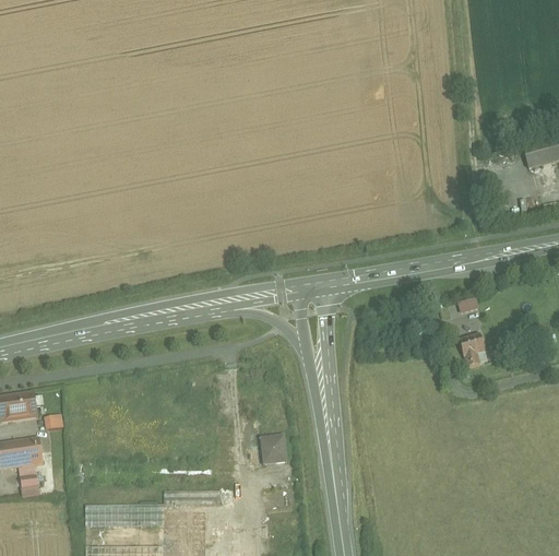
[(531,167),(558,158),(558,133),(523,144),(531,167)]
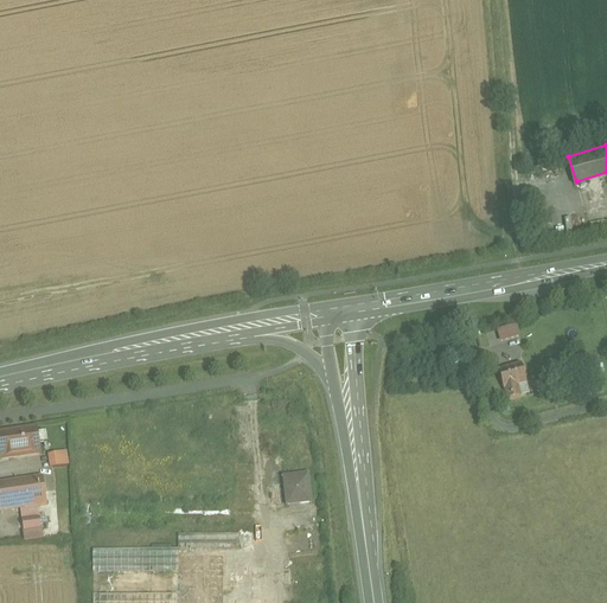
[(593,232),(606,229),(606,217),(590,219),(593,232)]
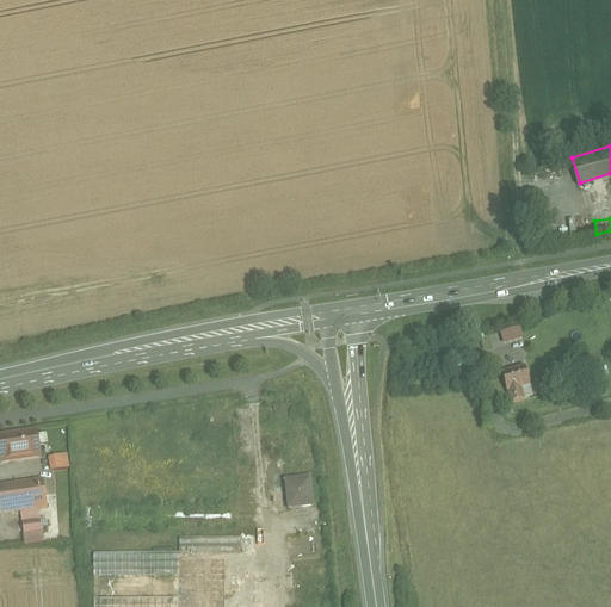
[(519,323),(500,329),(503,342),(523,336),(519,323)]
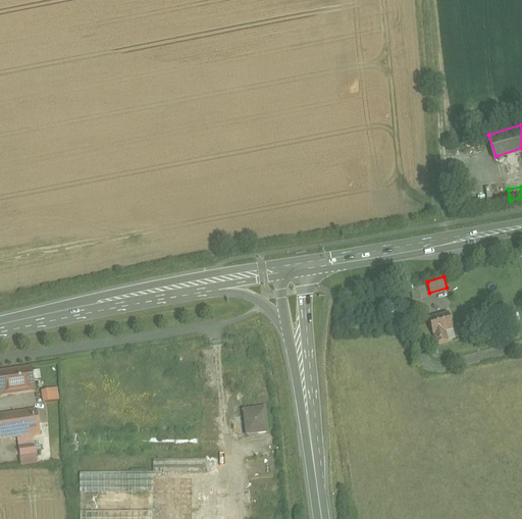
[(449,312),(428,317),(433,333),(436,344),(448,340),(446,330),(453,328),(449,312)]
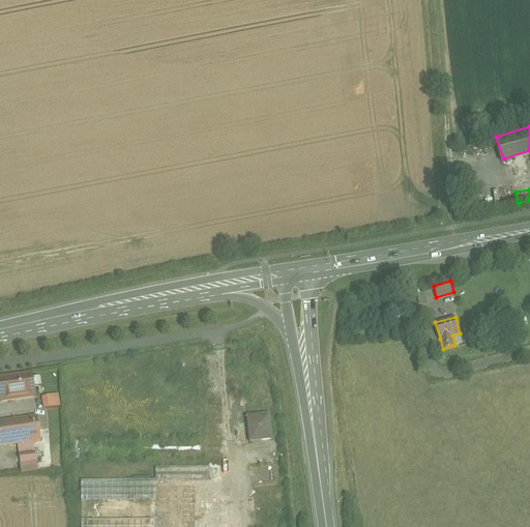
[(31,373),(0,377),(0,399),(1,399),(34,394),(31,373)]
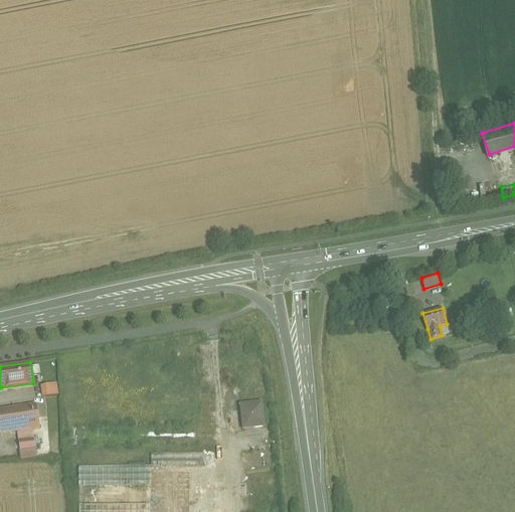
[(56,381),(40,382),(42,395),(58,393),(56,381)]
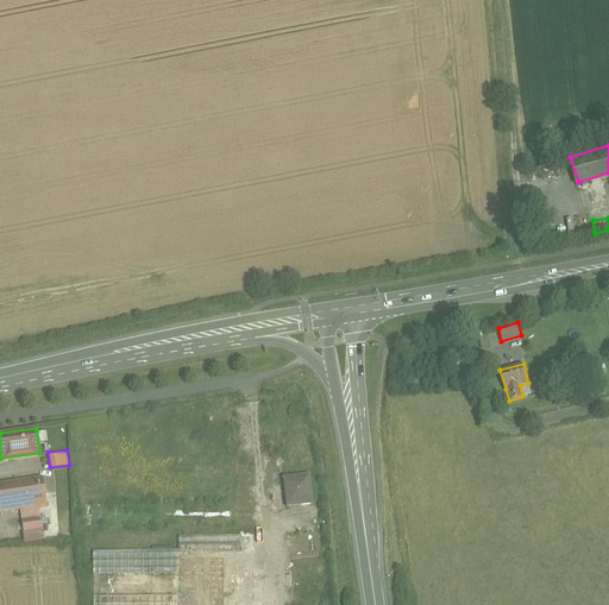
[(309,474),(284,477),(288,505),(313,503),(309,474)]
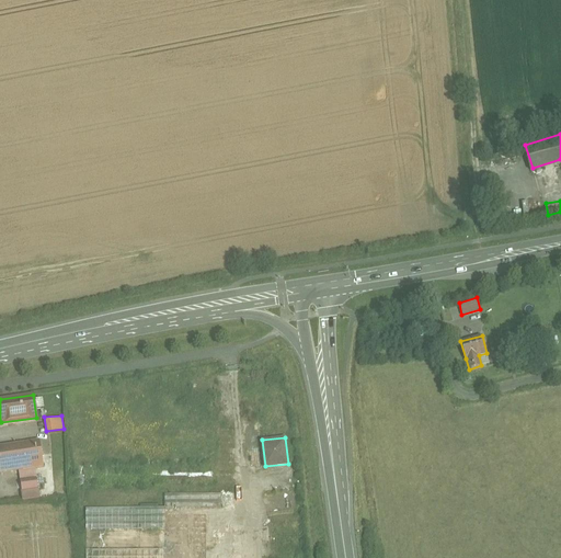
[(0,471),(19,469),(20,479),(22,490),(23,499),(39,497),(38,487),(35,467),(44,465),(39,440),(0,445),(0,471)]
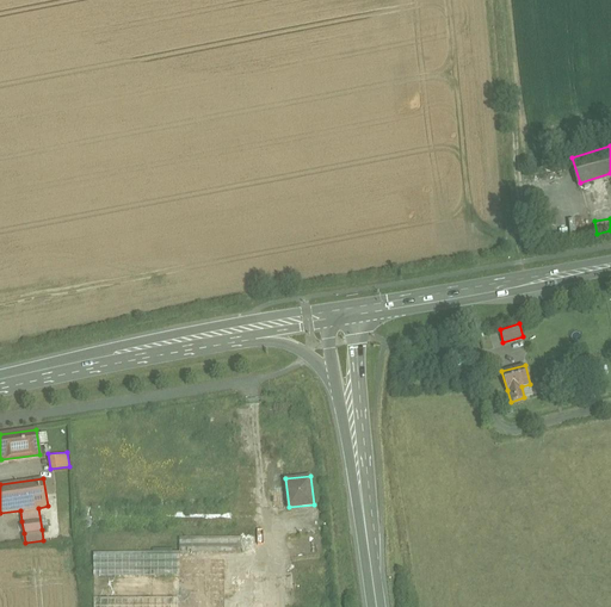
[(179,550),(93,550),(93,606),(265,606),(266,599),(255,599),(255,580),(254,580),(254,534),(179,534),(179,550)]
